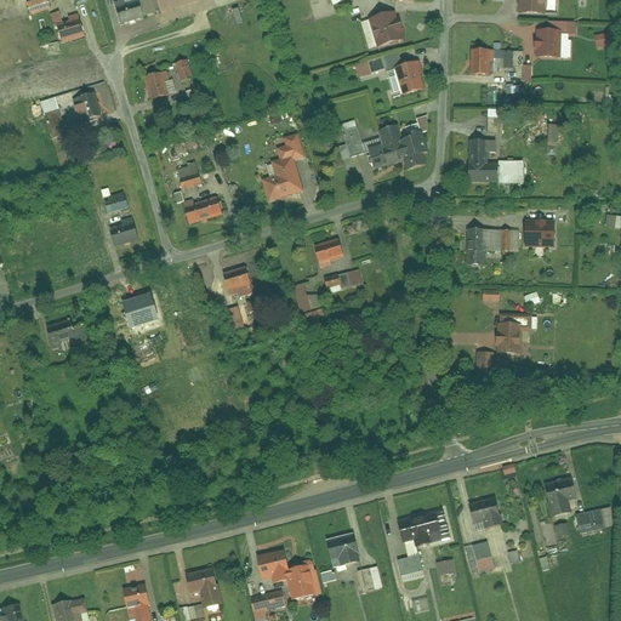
[(46,0),(34,0),(28,3),(32,15),(50,9),(46,0)]
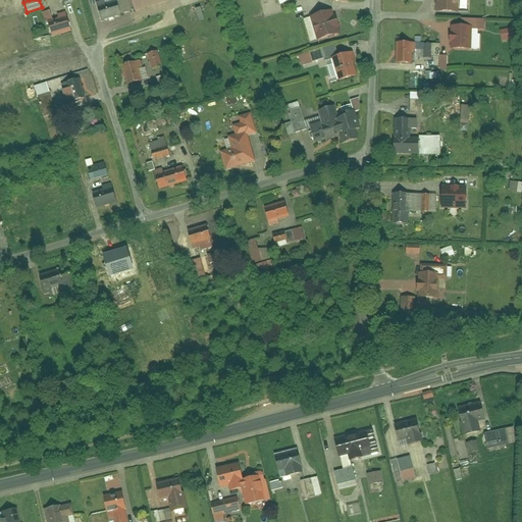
[(115,0),(104,0),(96,3),(101,20),(120,13),(115,0)]
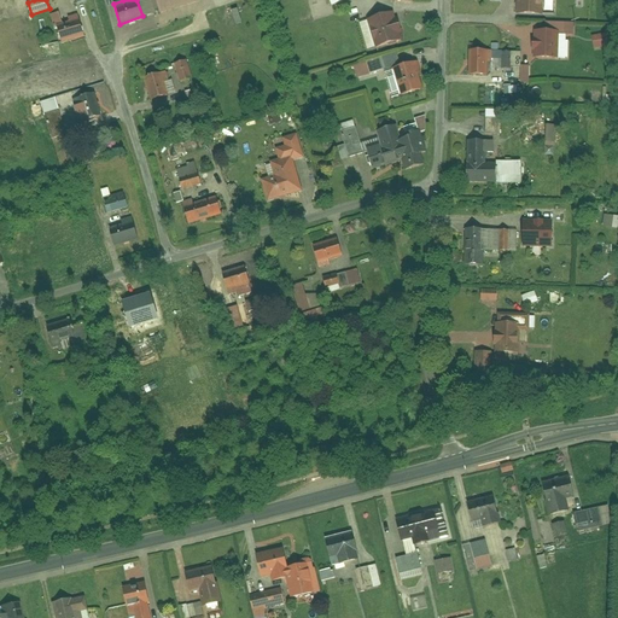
[(156,0),(161,12),(196,0),(156,0)]
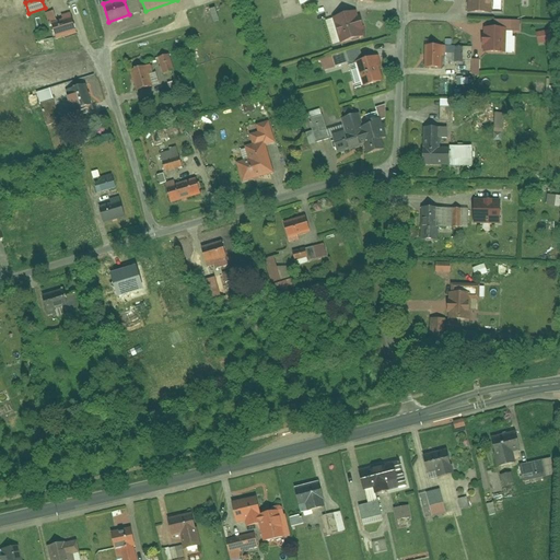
[(466,0),(466,12),(489,13),(489,0),(466,0)]
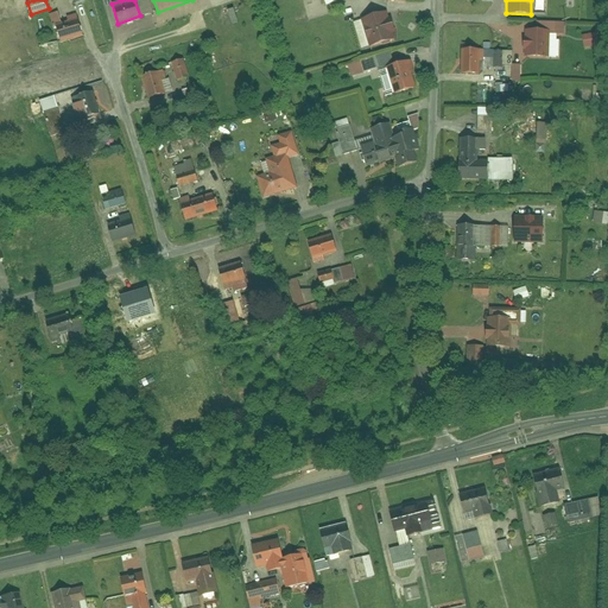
[(386,10),(359,19),(368,46),(392,38),(391,35),(393,33),(386,10)]
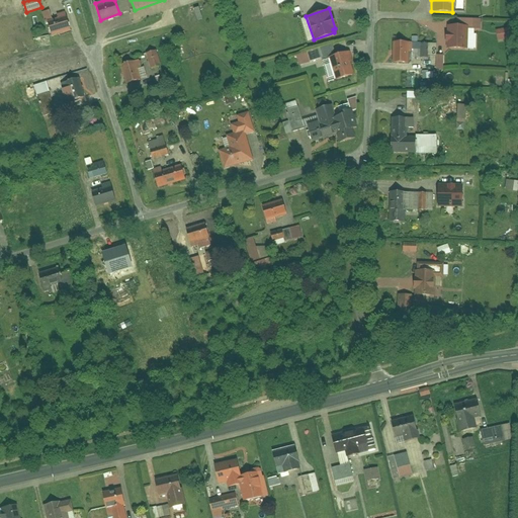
[(48,20),(52,34),(71,29),(66,15),(48,20)]
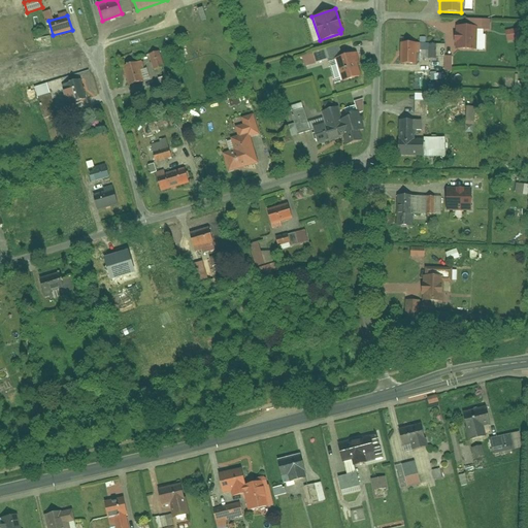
[(488,19),(467,18),(467,26),(454,25),(453,48),(481,48),(481,29),(488,30),(488,19)]
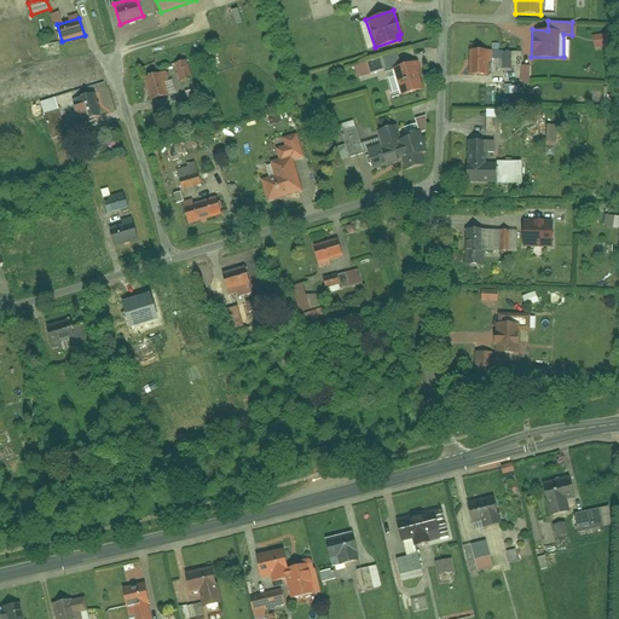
[(508,70),(508,67),(519,67),(519,51),(468,50),(468,74),(485,75),(485,69),(508,70)]
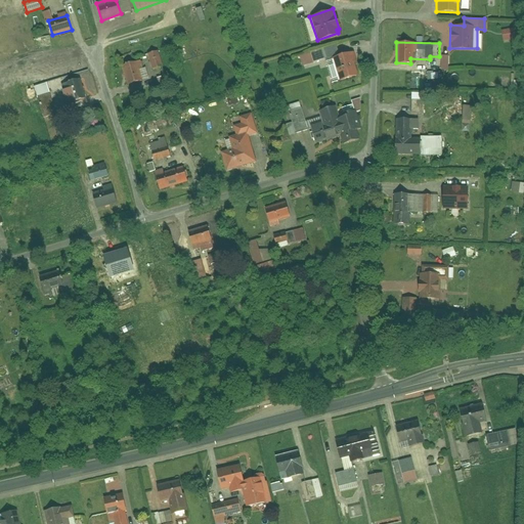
[(331,82),(354,74),(347,51),(338,54),(335,44),(320,48),(331,82)]
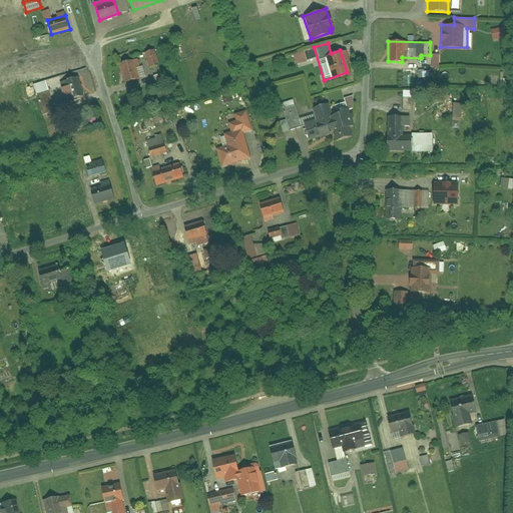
[(152,49),(143,53),(148,68),(158,64),(152,49)]
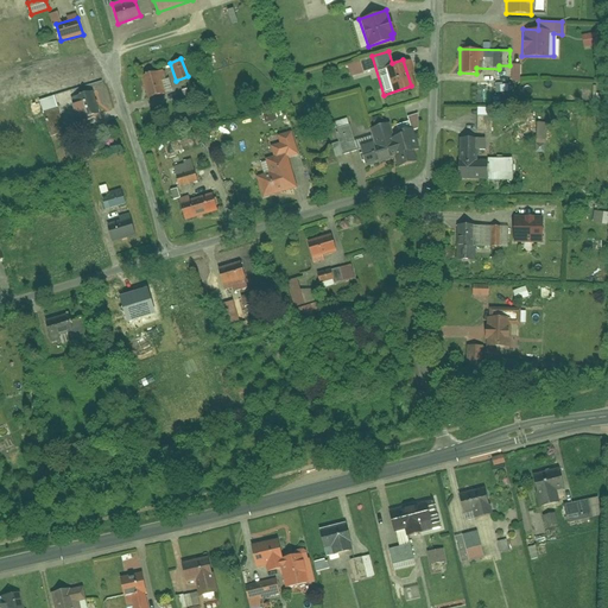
[(350,65),(354,78),(367,74),(363,62),(350,65)]
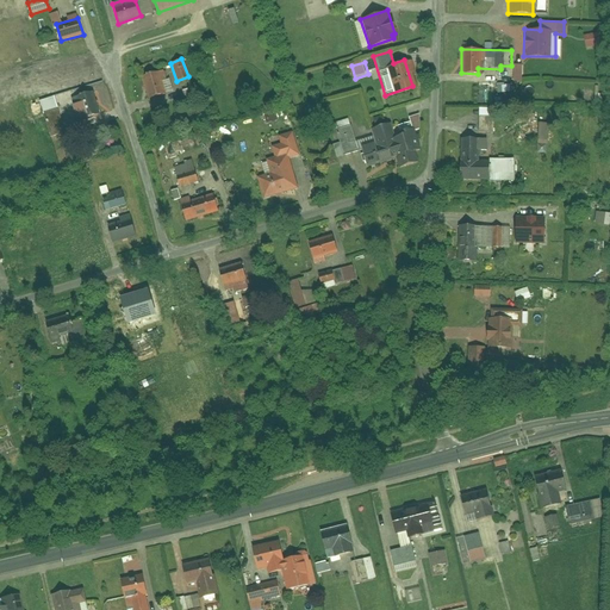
[(157,70),(142,76),(149,98),(173,91),(168,79),(161,81),(157,70)]
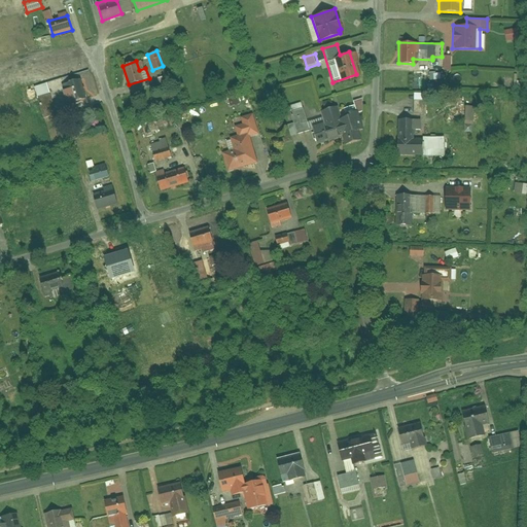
[(86,98),(80,77),(62,83),(68,104),(86,98)]
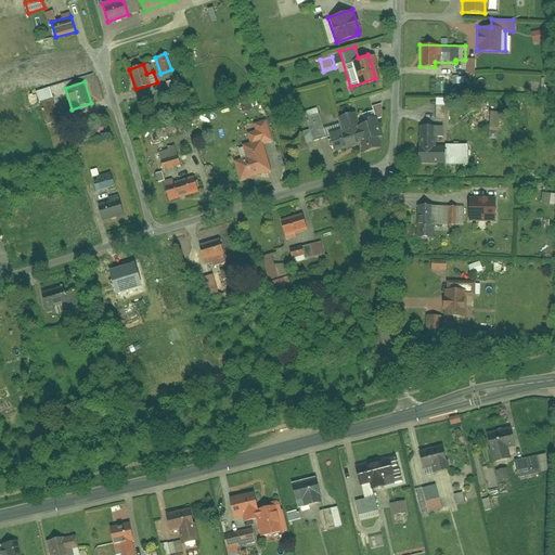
[(59,120),(49,87),(36,90),(46,124),(59,120)]
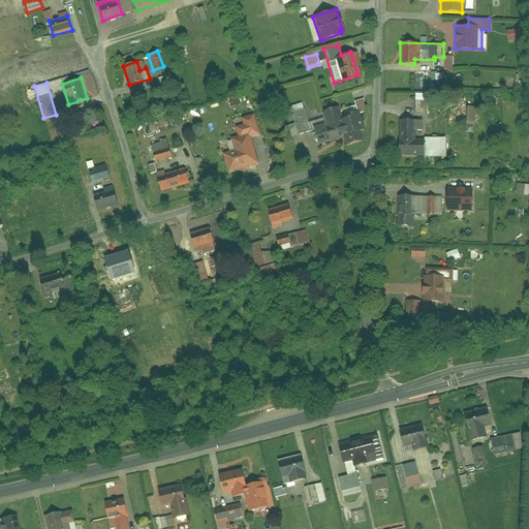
[(426,94),(414,93),(413,114),(425,114),(426,94)]
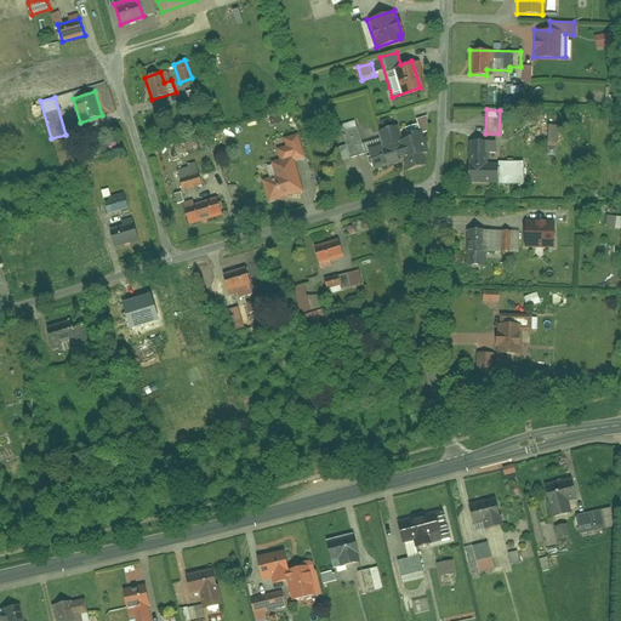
[(423,115),(415,119),(419,132),(428,129),(423,115)]
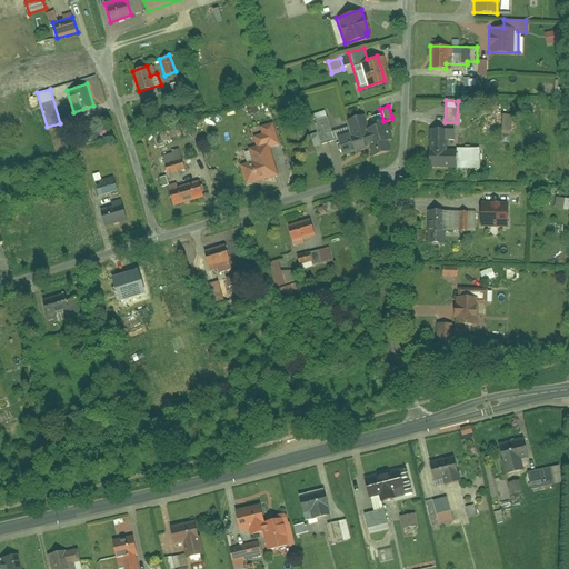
[(348,132),(335,136),(341,156),(368,147),(370,156),(388,150),(386,141),(390,140),(383,121),(383,120),(367,126),(362,113),(343,120),(348,132)]
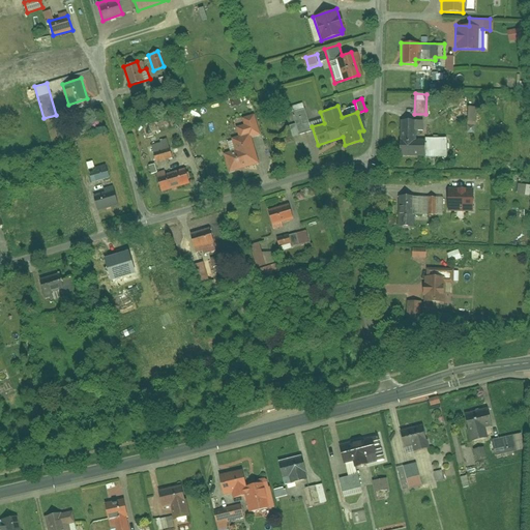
[(310,131),(302,109),(290,113),(297,135),(310,131)]
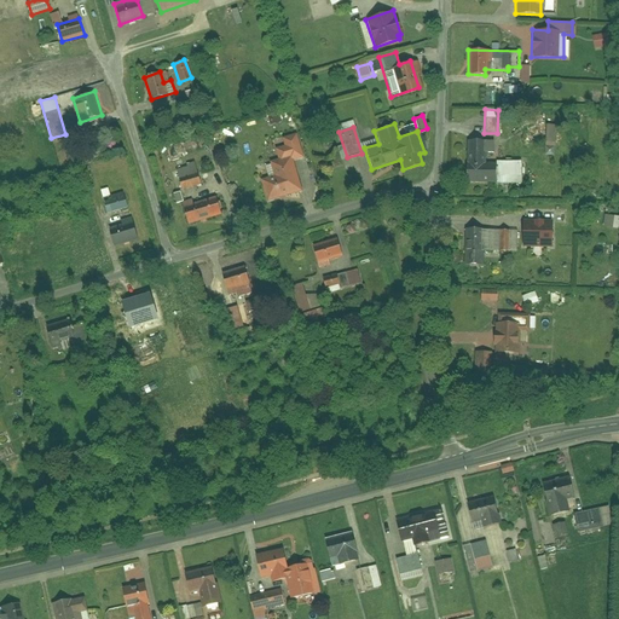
[(283,137),(285,145),(276,149),(279,160),(271,162),(275,175),(260,179),(267,201),(302,190),(293,160),(304,156),(296,133),(283,137)]
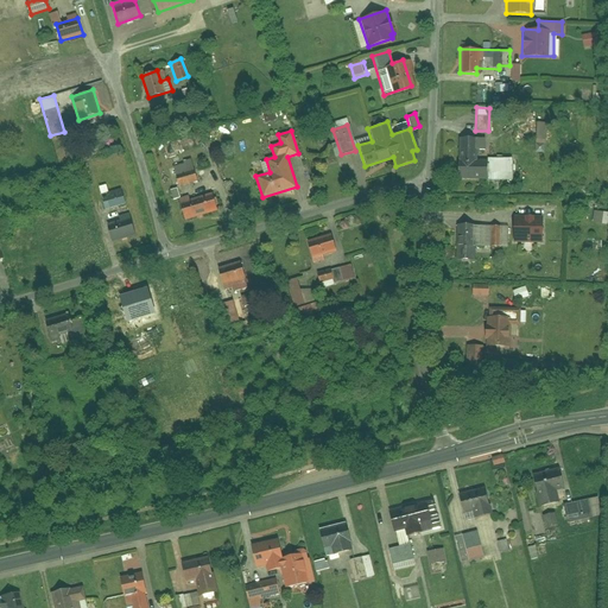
[(486,158),(486,160),(474,160),(474,149),(483,149),(483,137),(474,137),(457,137),(456,179),(511,179),(510,157),(486,158)]
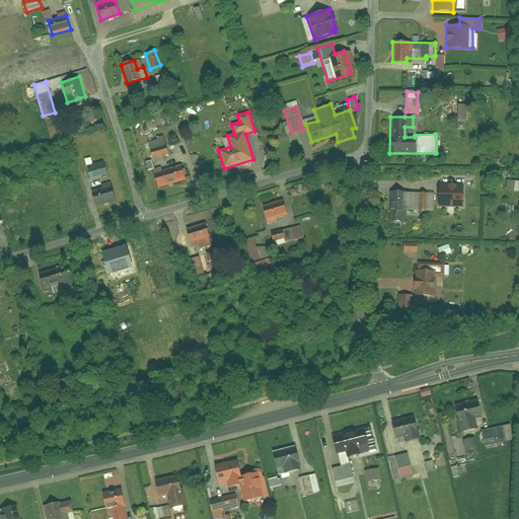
[(165,144),(150,149),(153,158),(168,154),(165,144)]
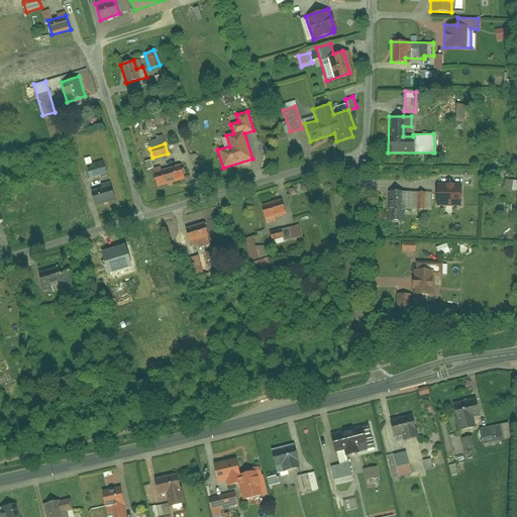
[(90,169),(93,179),(111,174),(108,164),(90,169)]
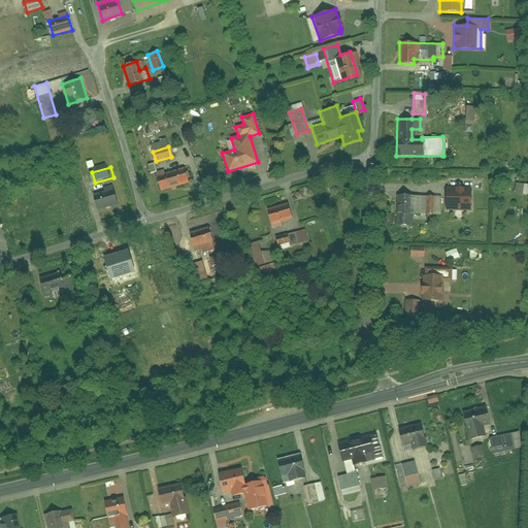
[(184,167),(156,176),(161,192),(189,183),(184,167)]
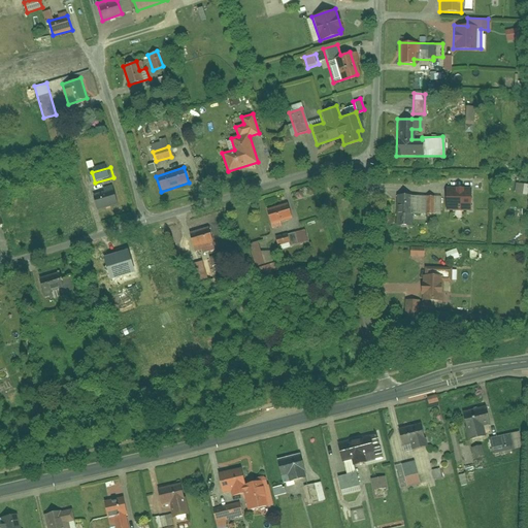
[(527,195),(527,185),(519,184),(518,194),(527,195)]
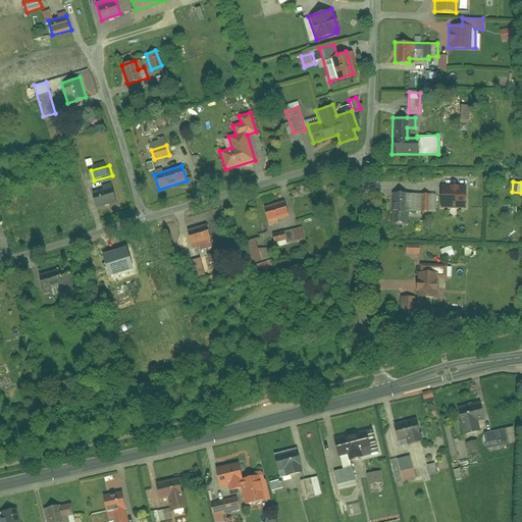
[(439,186),(438,208),(464,209),(465,186),(439,186)]
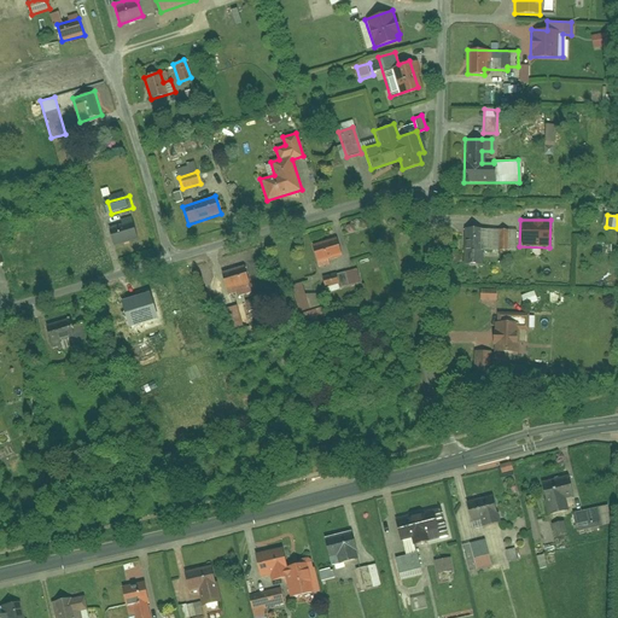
[(112,229),(118,248),(144,240),(139,222),(112,229)]
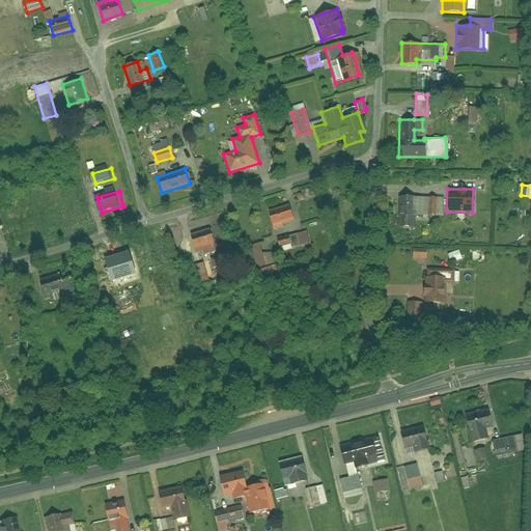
[(442,197),(413,197),(413,195),(398,194),(397,227),(412,228),(412,215),(441,216),(442,197)]
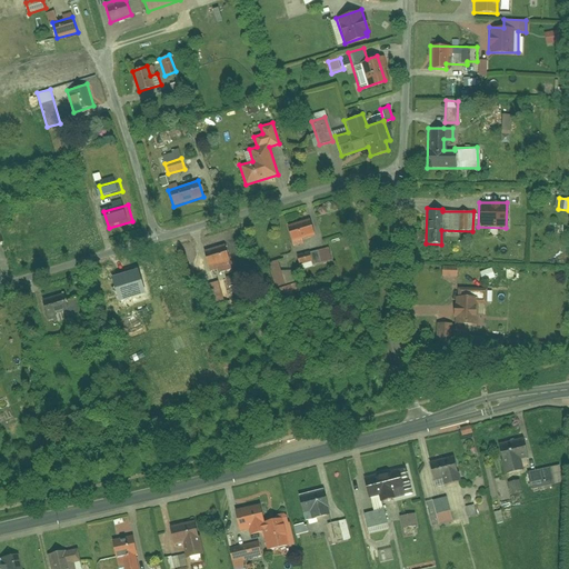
[(310,219),(289,226),(293,242),(302,239),(316,235),(310,219)]
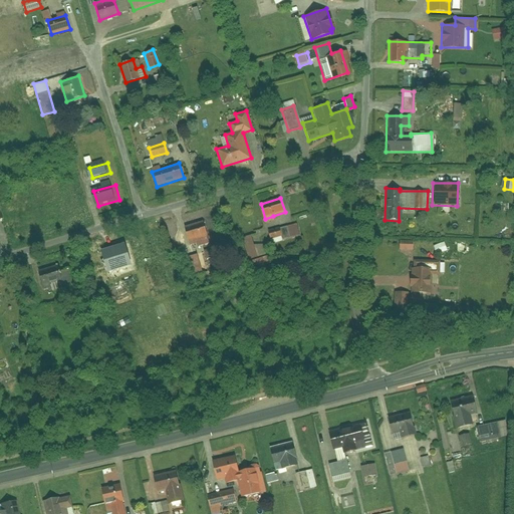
[(210,243),(208,236),(203,222),(186,227),(191,245),(197,243),(199,246),(210,243)]
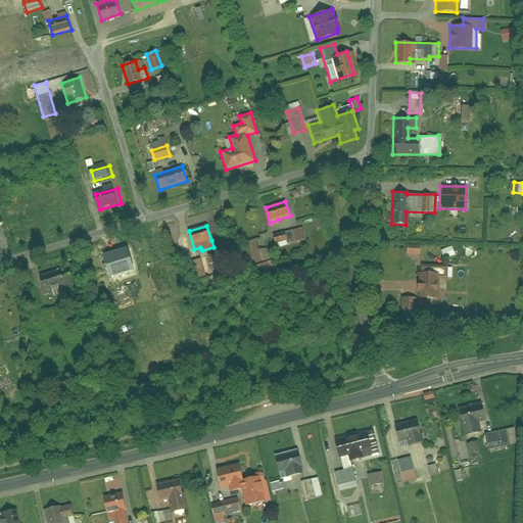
[(301,227),(291,230),(295,242),(305,239),(301,227)]
